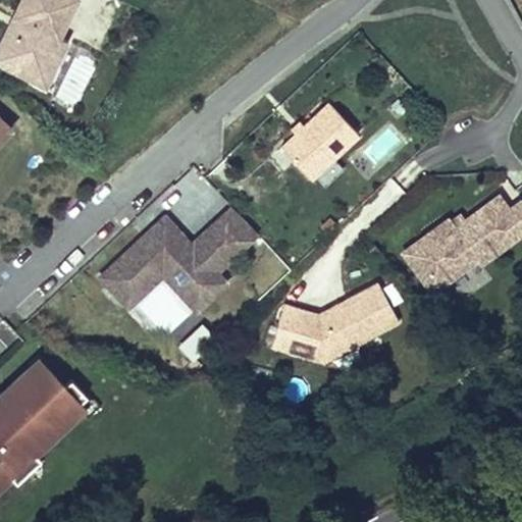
[(59,37),(75,0),(21,0),(14,16),(21,19),(0,63),(45,85),(66,40),(59,37)]
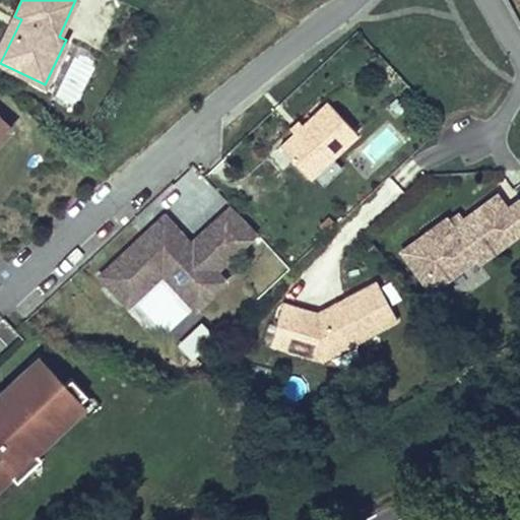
[(0,62),(0,63),(21,19),(14,16),(0,45),(0,62)]
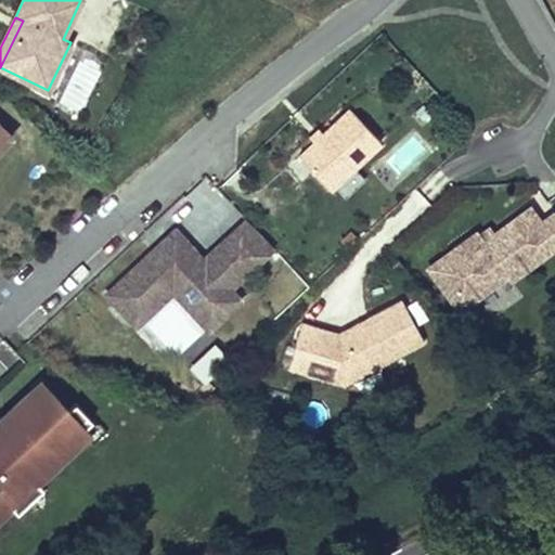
[(382,142),(350,108),(299,155),(331,189),(382,142)]
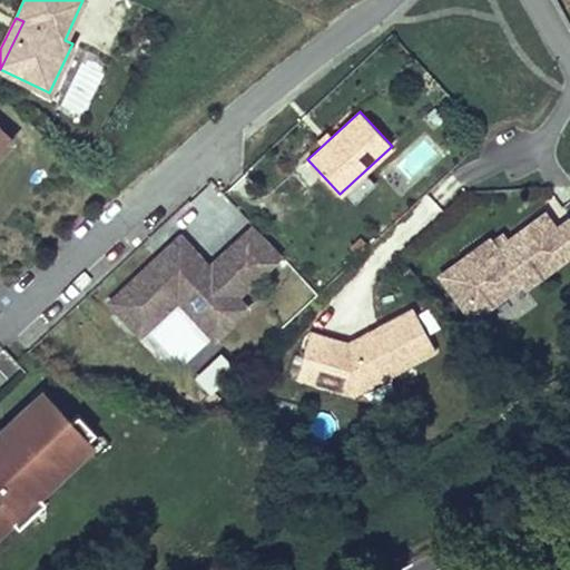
[(0,153),(12,140),(0,128),(0,153)]
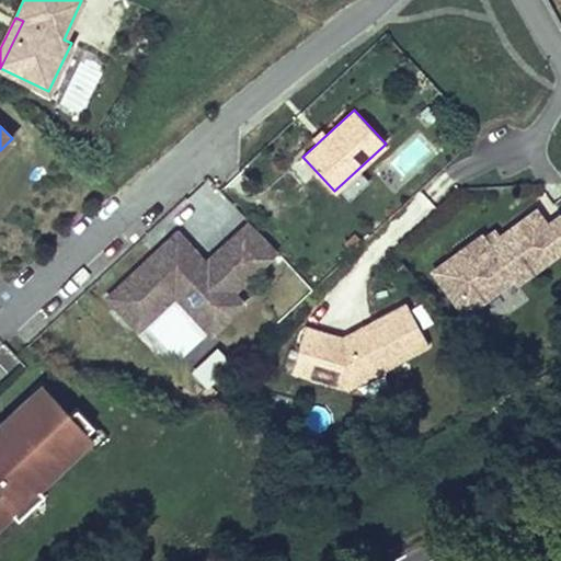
[(536,210),(501,236),(500,237),(502,240),(491,249),(483,239),(481,235),(457,253),(470,271),(453,283),(471,308),(512,279),(515,283),(560,249),(560,214),(547,225),(536,210)]
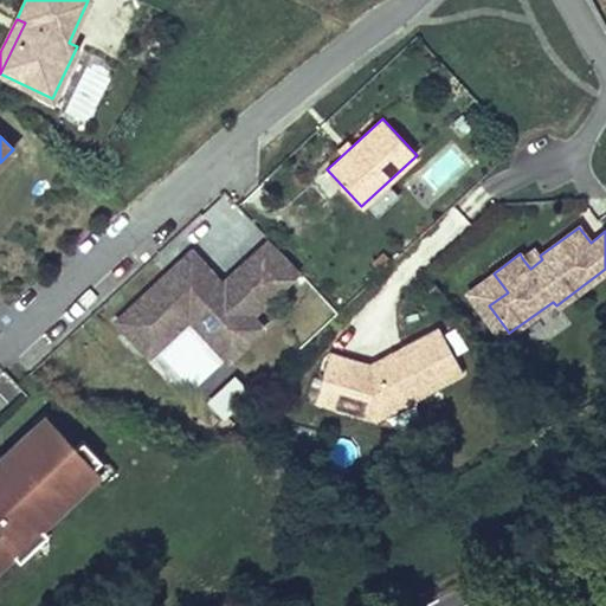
[(218,334),(217,346),(227,358),(262,327),(250,315),(298,270),(269,239),(221,283),(201,262),(185,277),(163,276),(117,321),(148,354),(188,316),(195,310),(218,334)]
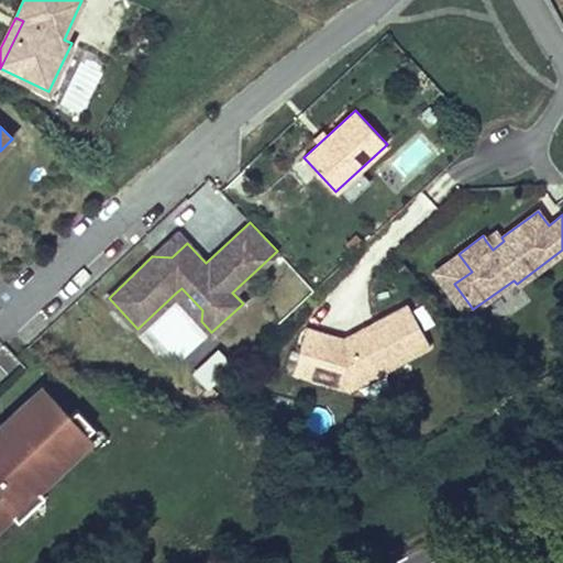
[(493,250),(504,241),(501,238),(503,236),(497,230),(485,240),(493,250)]
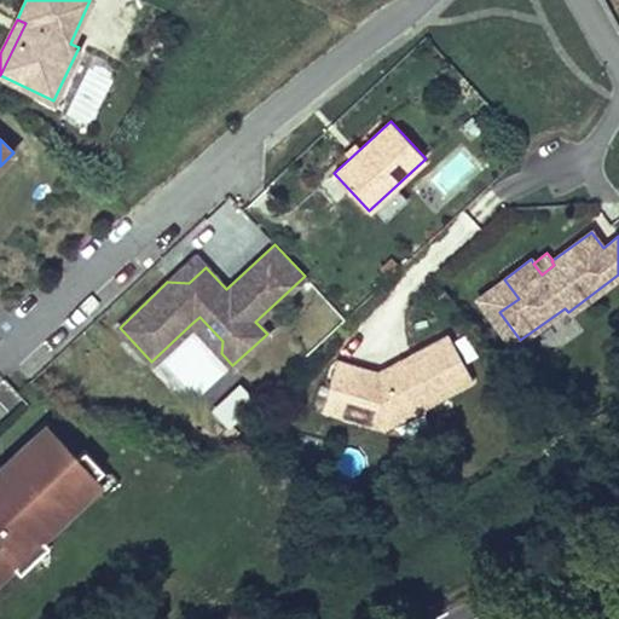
[(189,283),(206,267),(196,256),(167,282),(189,283)]
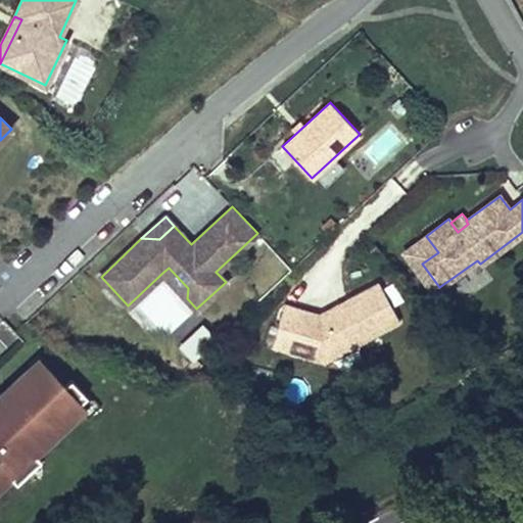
[(438,252),(426,236),(403,252),(433,292),(439,287),(422,264),(438,252)]
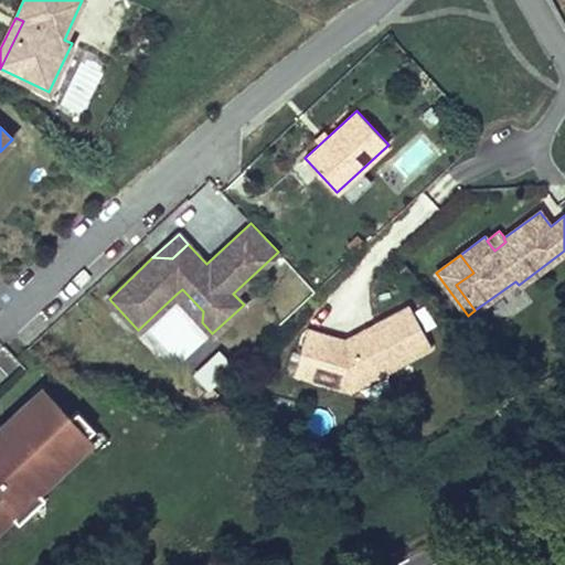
[(203,311),(182,289),(176,295),(202,322),(203,311)]
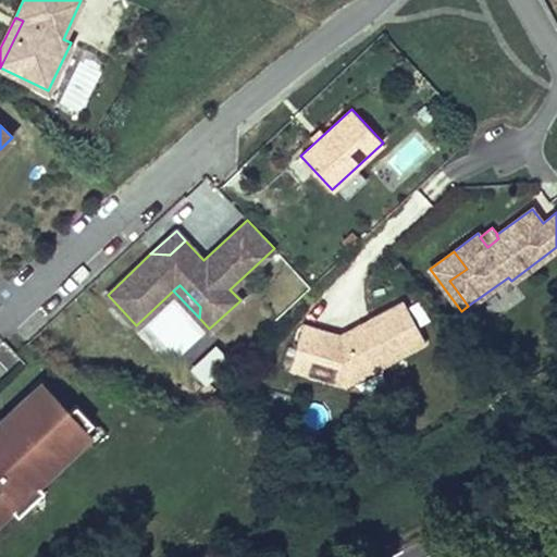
[(405,300),(343,334),(308,325),(295,372),(351,387),(429,345),(405,300)]
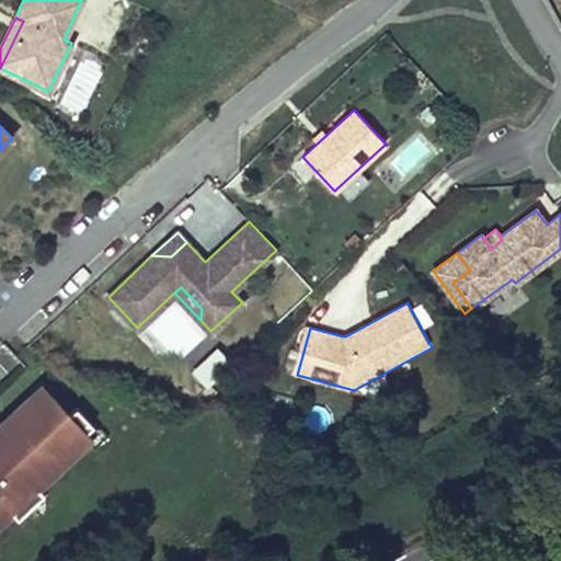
[(187,367),(206,385),(231,358),(213,341),(187,367)]
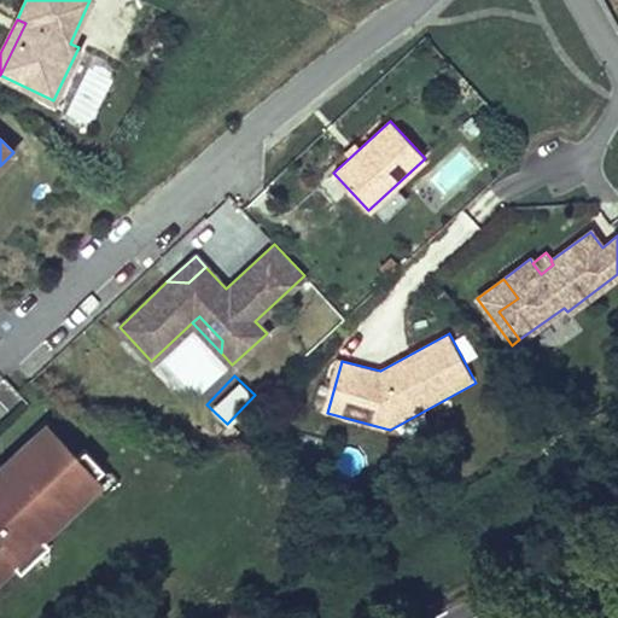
[(0,576),(100,483),(44,421),(0,462),(0,576)]
